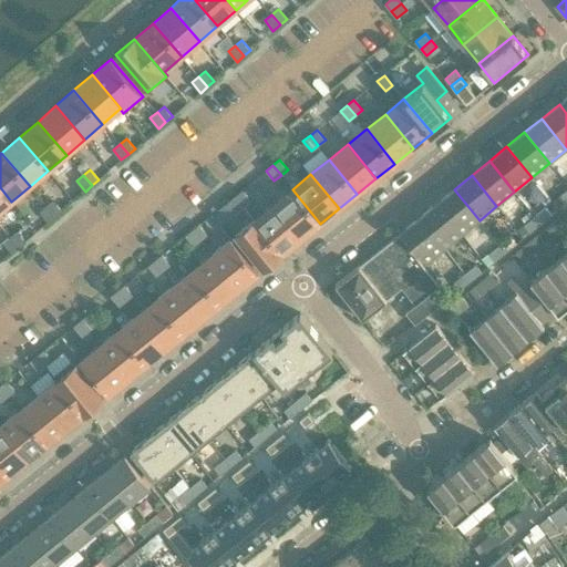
[(0,210),(11,202),(0,187),(0,210)]
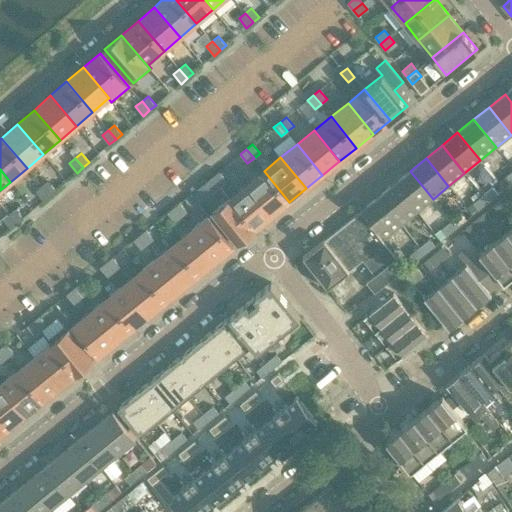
[(226,180),(219,171),(212,176),(220,185),(226,180)]
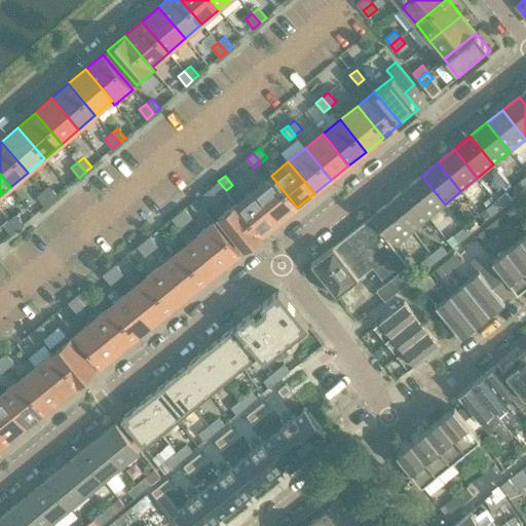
[(279,221),(297,208),(271,176),(254,189),(279,221)]
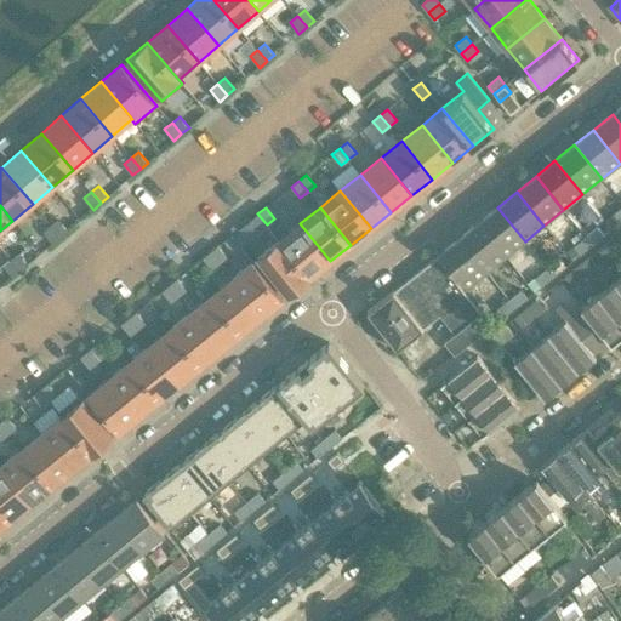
[(497,208),(478,223),(506,257),(525,241),(497,208)]
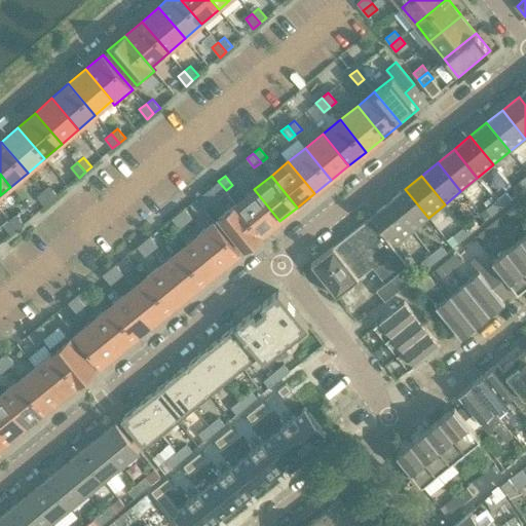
[(226,190),(218,181),(212,186),(220,196),(226,190)]
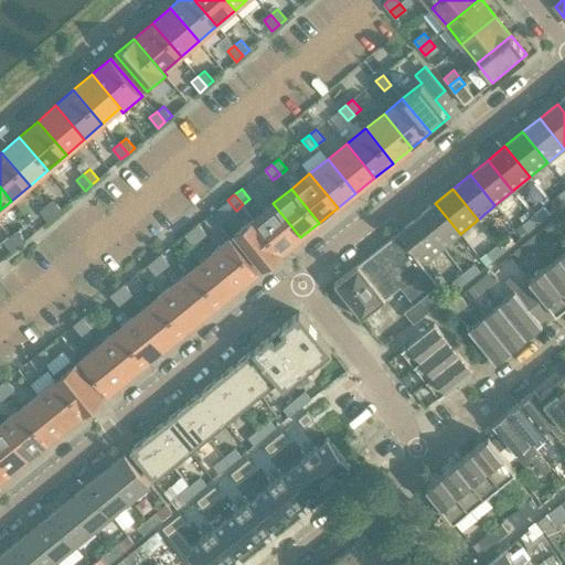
[(62,210),(53,200),(46,205),(55,215),(62,210)]
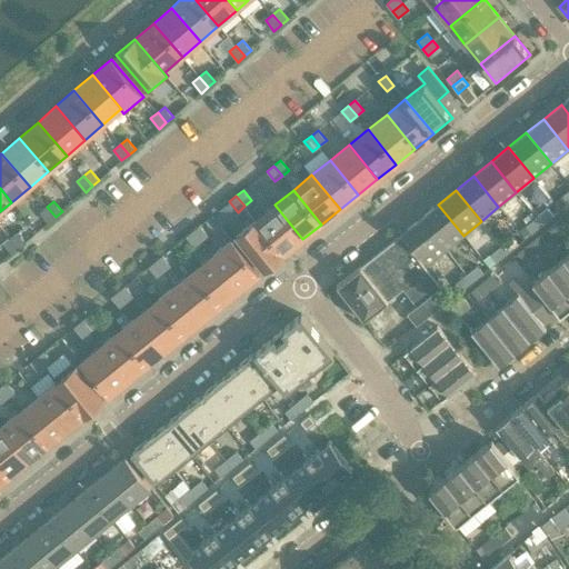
[(283,255),(302,239),(275,205),(256,220),(283,255)]
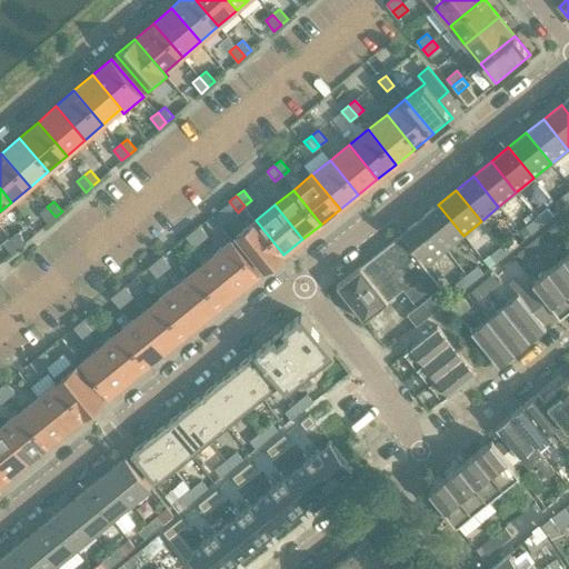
[(438,205),(420,219),(446,250),(463,236),(438,205)]
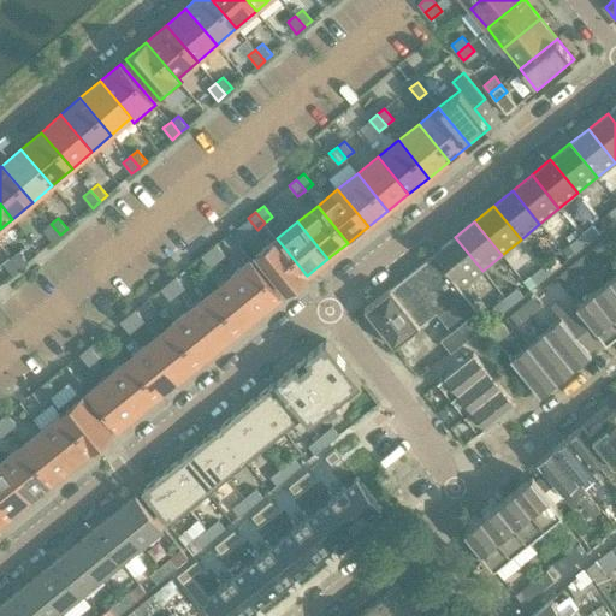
[(60,235),(51,224),(43,230),(53,242),(60,235)]
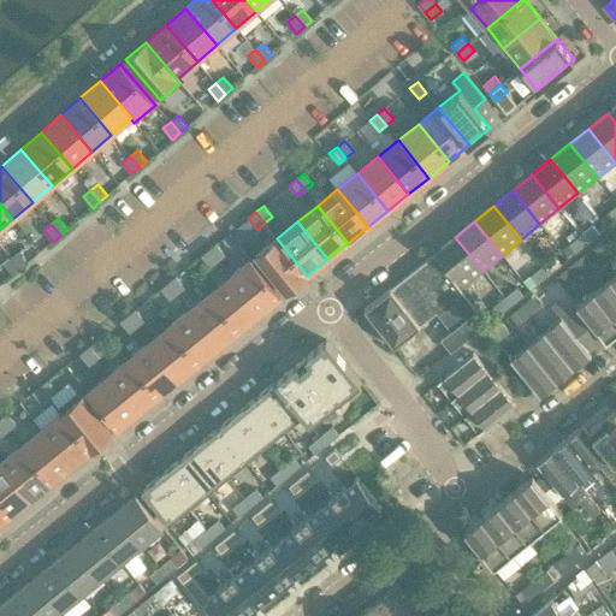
[(592,226),(581,236),(587,244),(599,235),(592,226)]
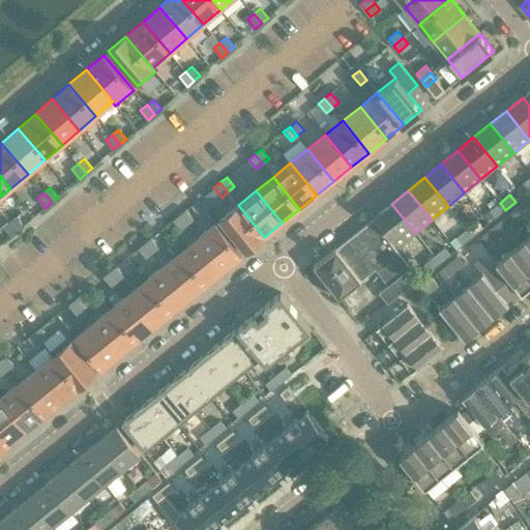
[(505,210),(500,203),(490,211),(495,218),(505,210)]
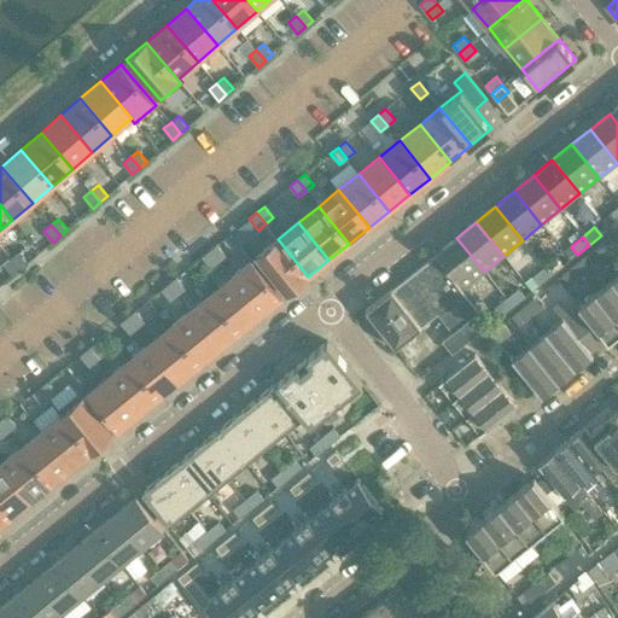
[(484,272),(456,238),(437,254),(464,287),(484,272)]
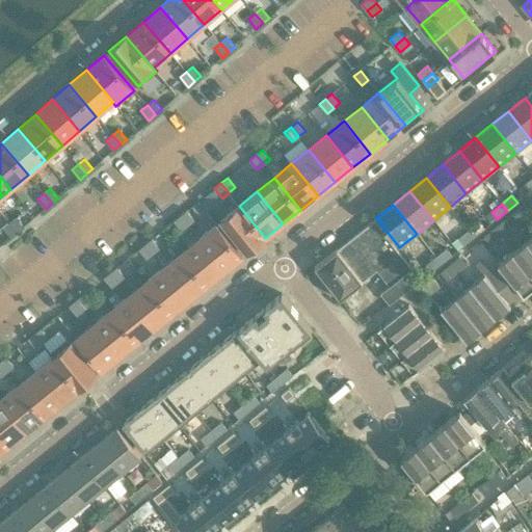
[(512,214),(519,222),(530,213),(524,205),(512,214)]
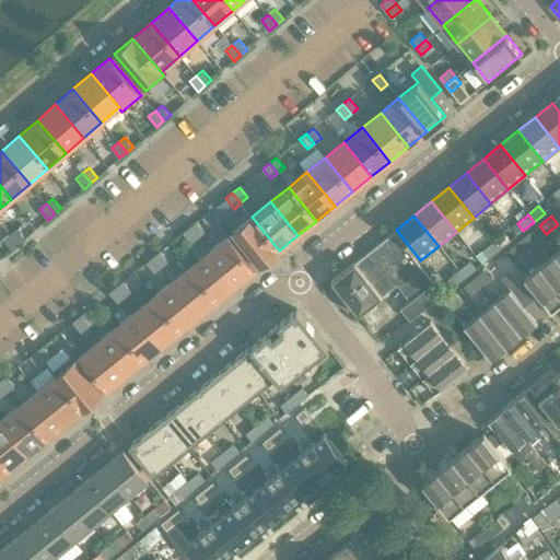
[(260,266),(279,251),(252,217),(233,232),(260,266)]
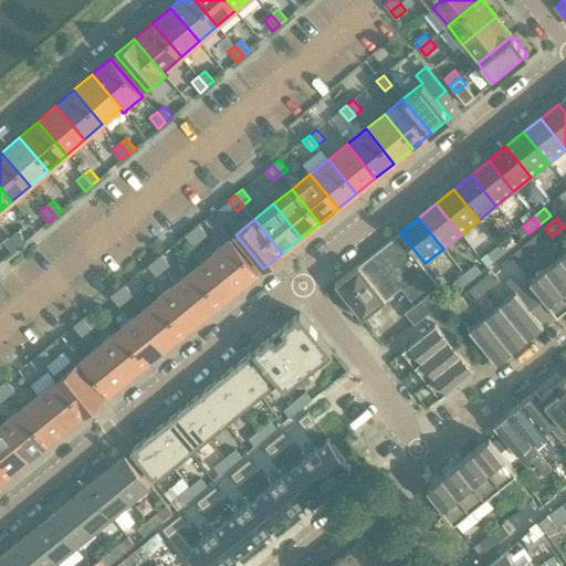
[(207,234),(199,224),(191,230),(200,240),(207,234)]
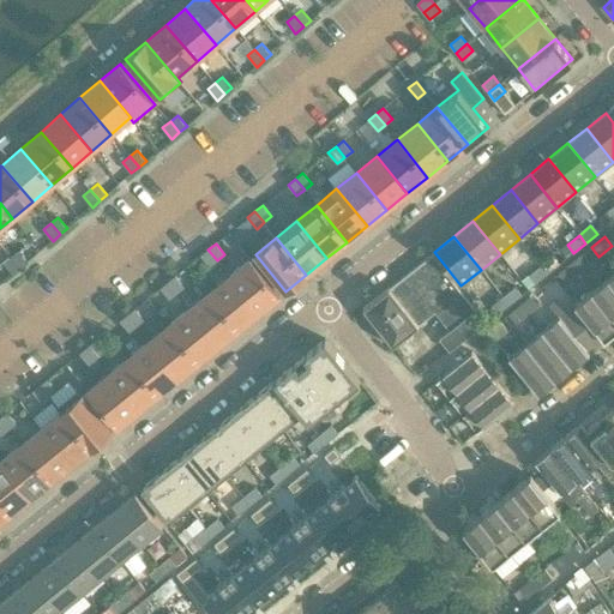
[(217,260),(208,250),(200,256),(210,266),(217,260)]
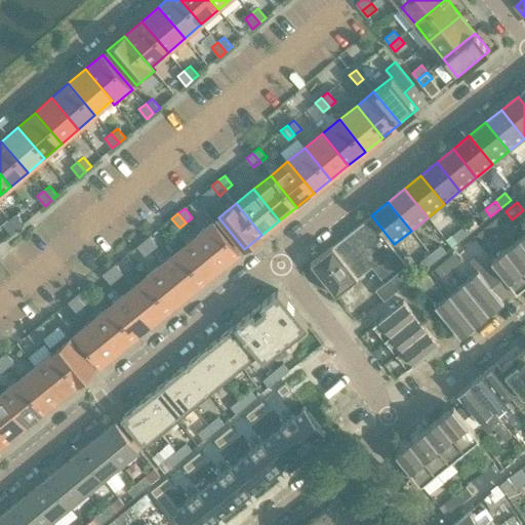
[(24,224),(15,214),(9,219),(17,229),(24,224)]
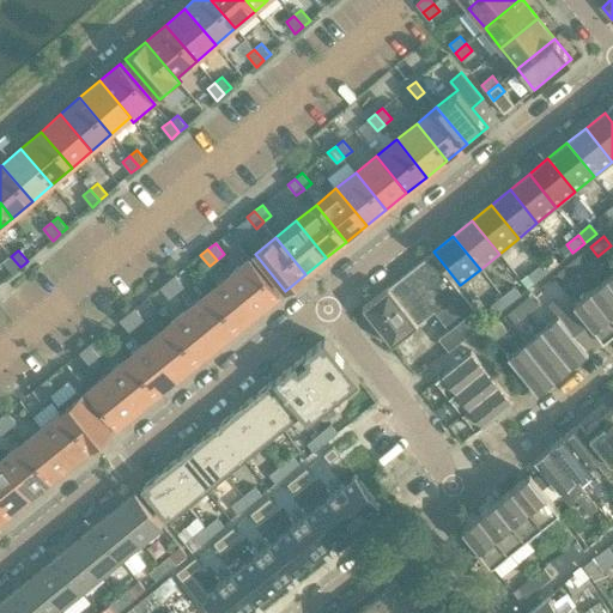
[(430,254),(389,287),(418,325),(434,313),(448,331),(438,339),(449,351),(484,322),(430,254)]
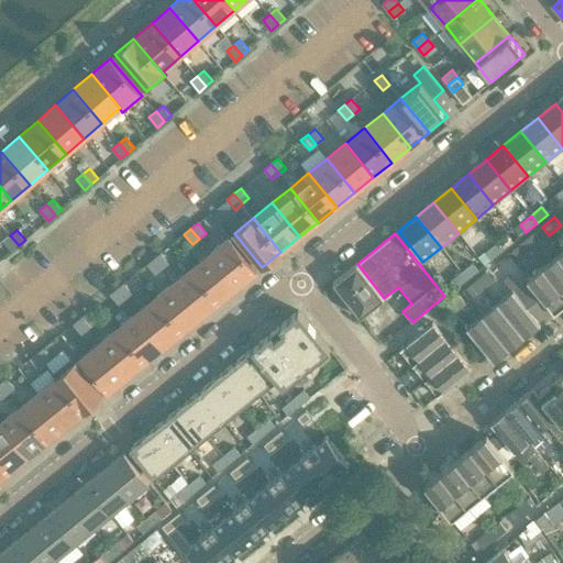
[(534,233),(522,242),(530,251),(541,241),(534,233)]
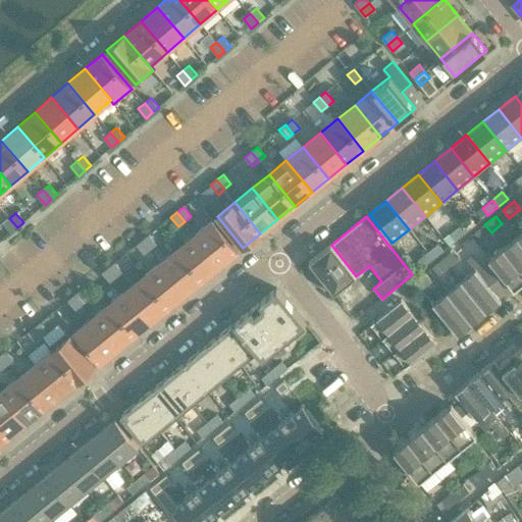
[(466,232),(460,226),(453,217),(444,226),(456,241),(466,232)]
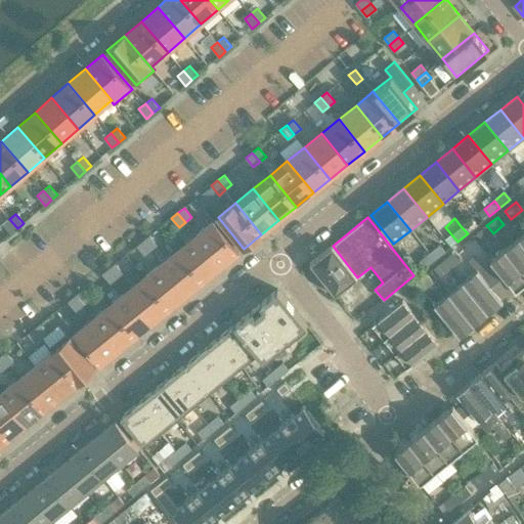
[(17,228),(9,219),(3,224),(11,234),(17,228)]
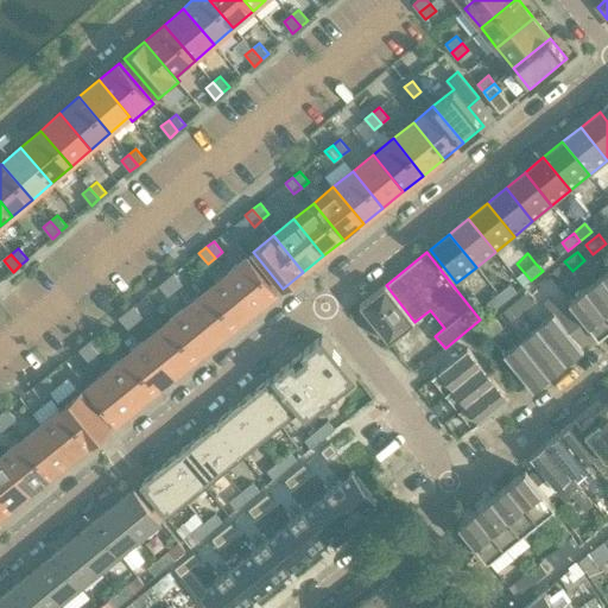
[(548,254),(536,264),(543,271),(553,261),(548,254)]
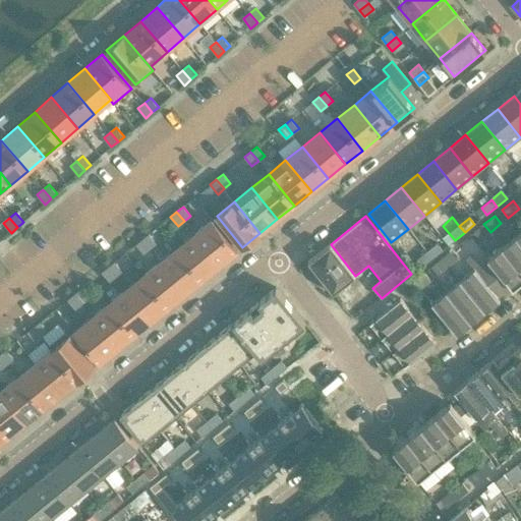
[(220,266),(237,251),(212,220),(194,234),(220,266)]
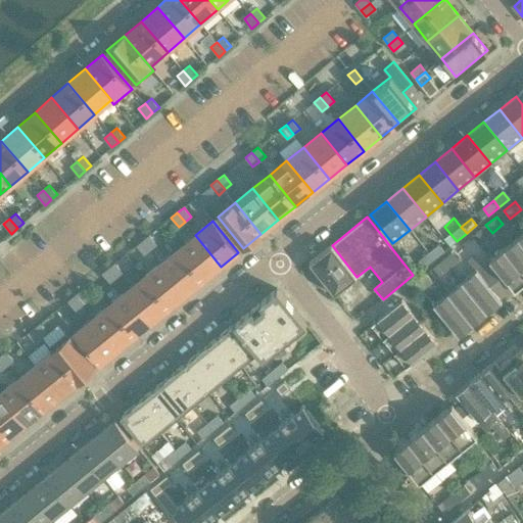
[(492,233),(485,225),(475,234),(481,241),(492,233)]
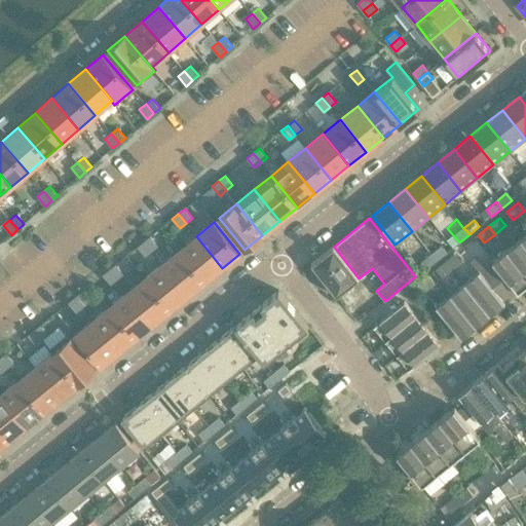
[(158,246),(150,236),(144,241),(151,251),(158,246)]
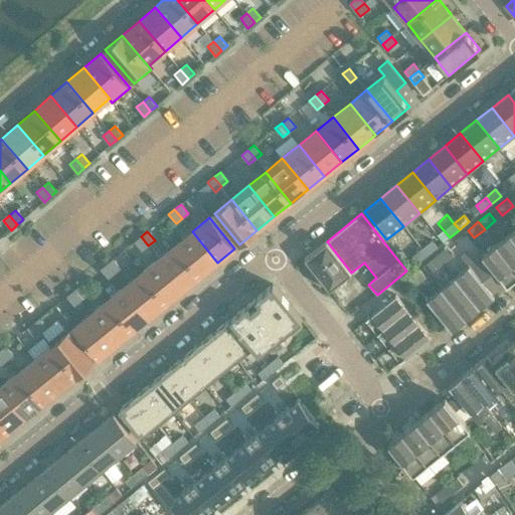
[(217,263),(192,231),(175,244),(200,276),(217,263)]
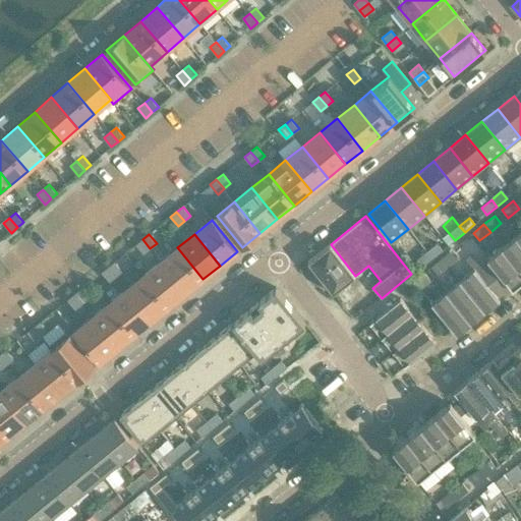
[(520,241),(516,235),(502,246),(520,270),(520,241)]
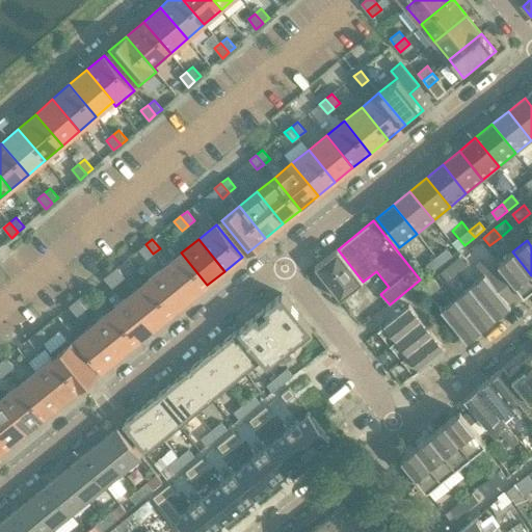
[(153,254),(145,244),(138,249),(147,259),(153,254)]
